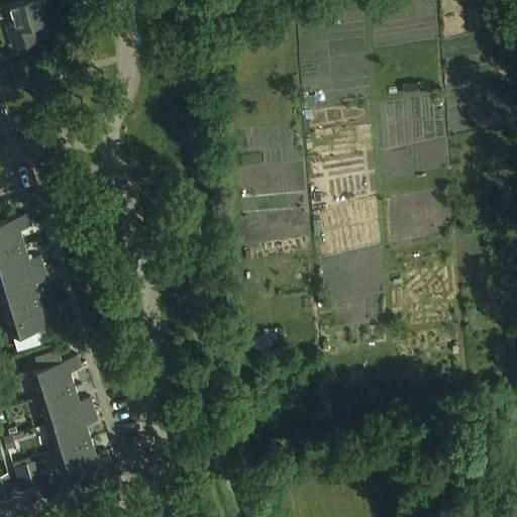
[(20,0),(4,5),(10,25),(5,26),(12,49),(36,42),(31,27),(50,21),(43,0),(20,0)]
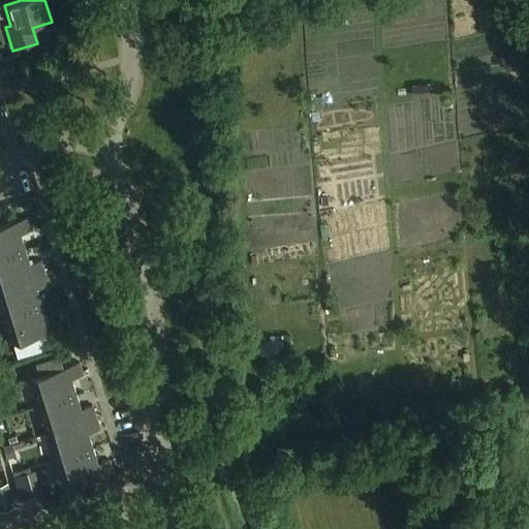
[(427,85),(412,87),(413,99),(429,97),(427,85)]
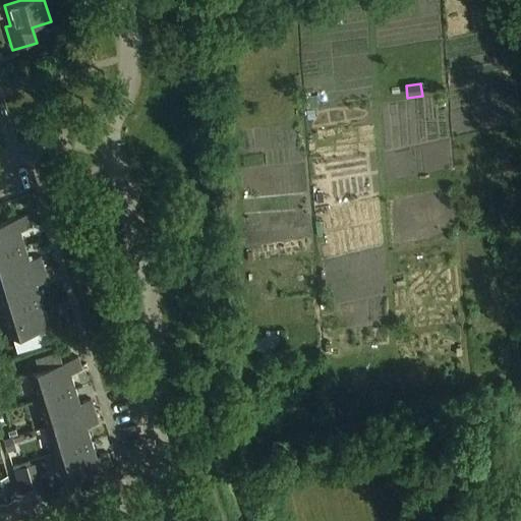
[(0,224),(0,253),(23,246),(19,232),(31,228),(26,216),(0,224)]
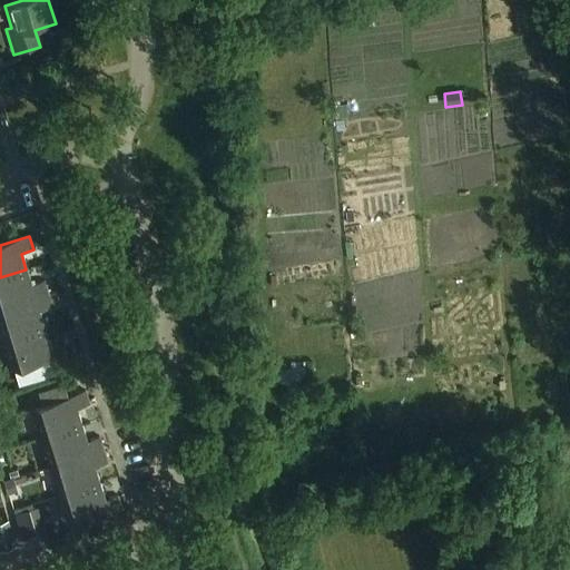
[(0,277),(0,310),(47,295),(43,282),(31,286),(26,269),(0,277)]
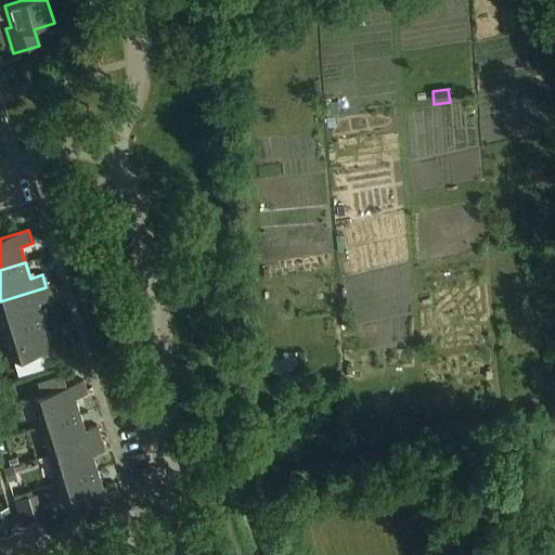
[(50,300),(46,287),(0,301),(0,319),(4,332),(43,320),(38,304),(50,300)]
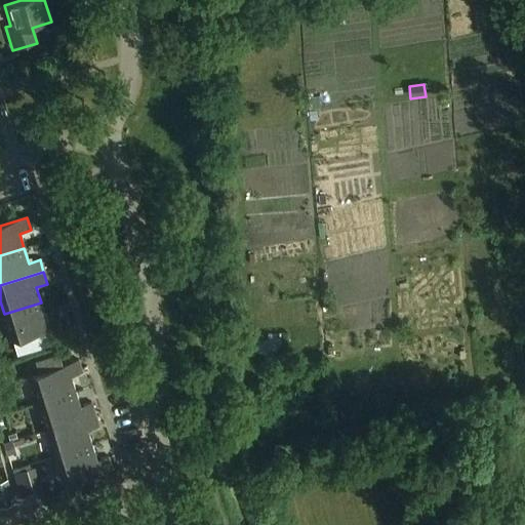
[(41,303),(4,314),(12,341),(13,341),(17,355),(49,345),(45,331),(61,326),(56,314),(46,318),(41,303)]
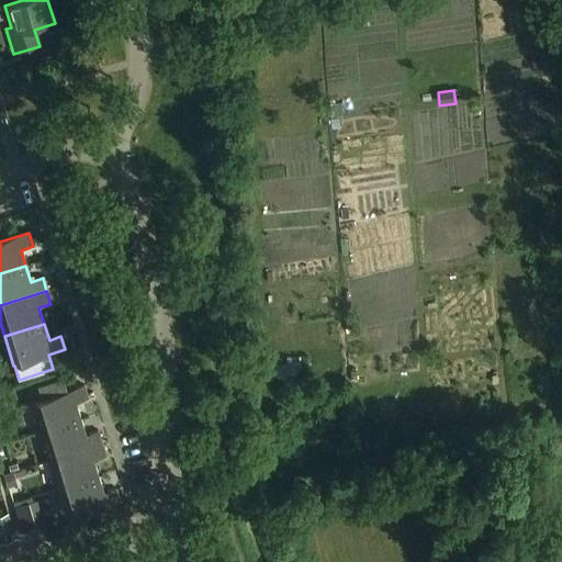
[(40,433),(79,420),(75,404),(87,400),(82,386),(68,391),(64,378),(37,386),(38,389),(27,392),(40,433)]
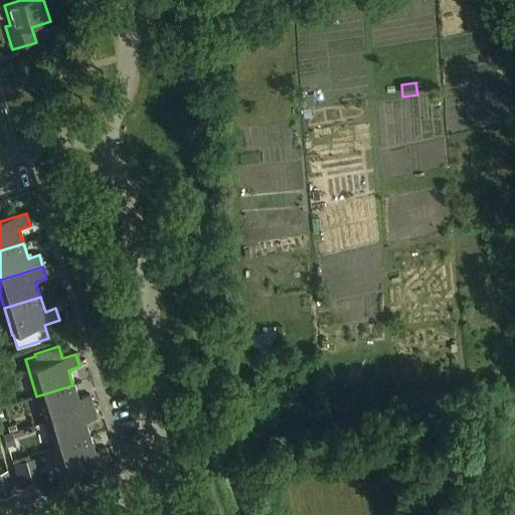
[(36,396),(45,423),(93,408),(89,396),(77,399),(72,385),(36,396)]
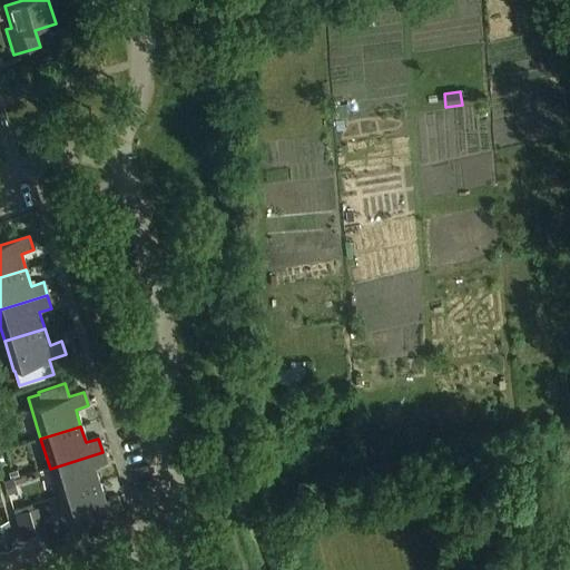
[(107,464),(102,452),(50,469),(59,498),(99,485),(94,469),(107,464)]
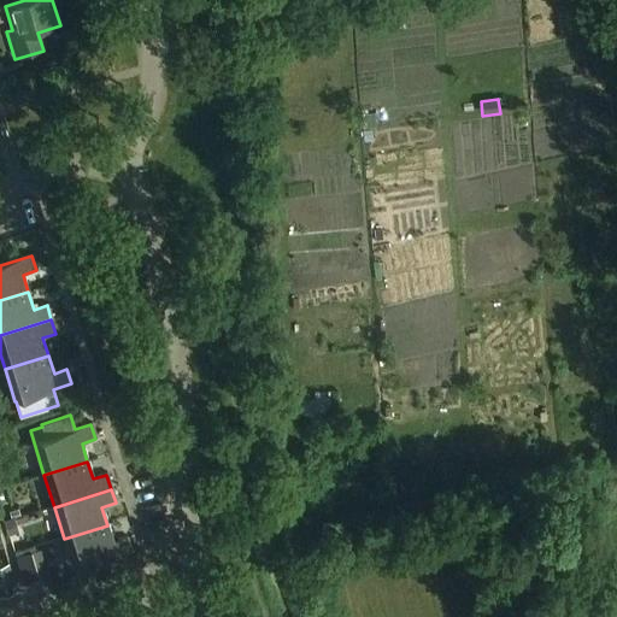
[(5,522),(10,535),(21,532),(16,518),(5,522)]
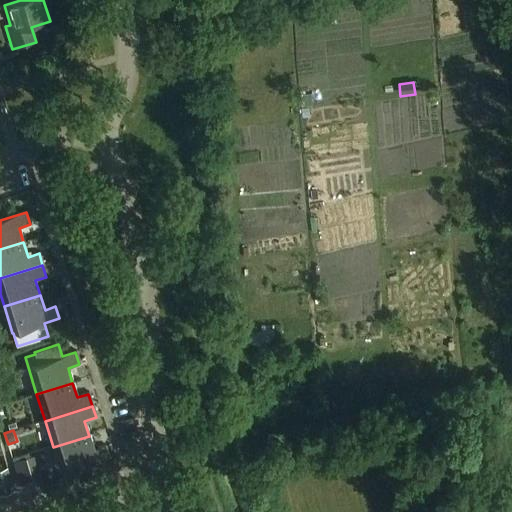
[(89,436),(53,447),(61,474),(109,459),(105,447),(94,450),(89,436)]
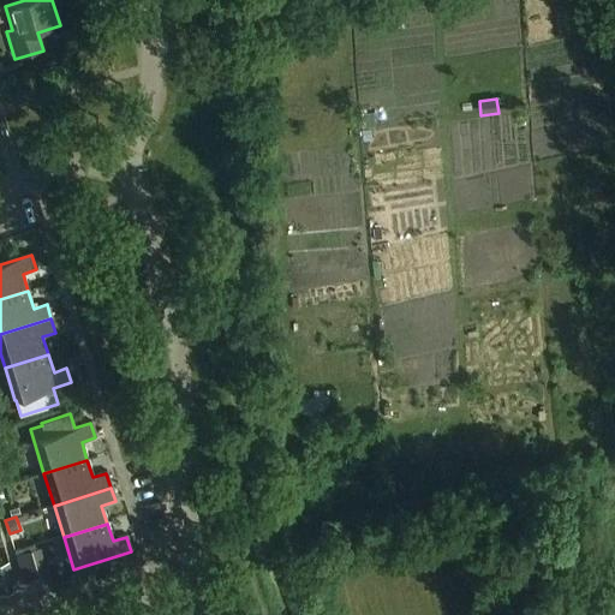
[(36,550),(17,556),(24,581),(49,573),(41,549),(36,550)]
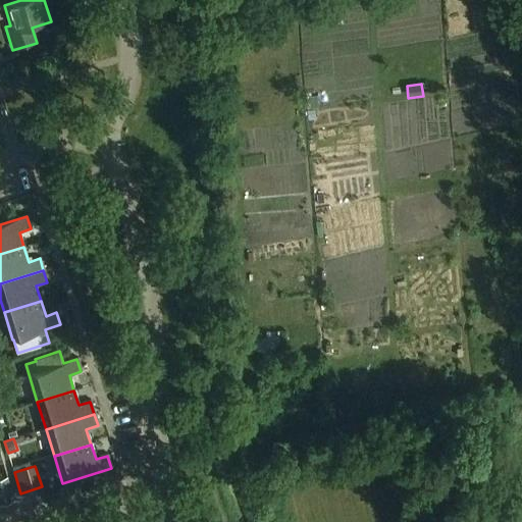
[(0,503),(13,499),(6,475),(0,477),(0,503)]
